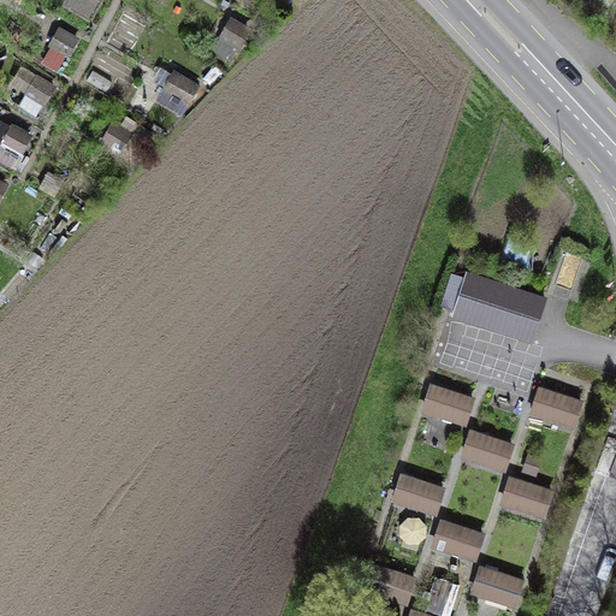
[(88,15),(95,0),(69,0),(67,4),(88,15)]
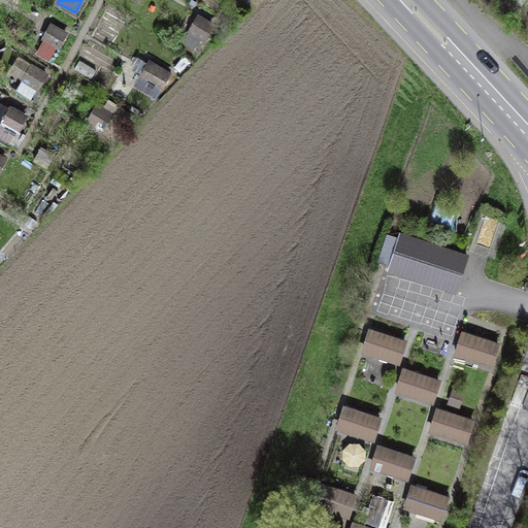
[(203,41),(212,25),(198,17),(188,33),(203,41)]
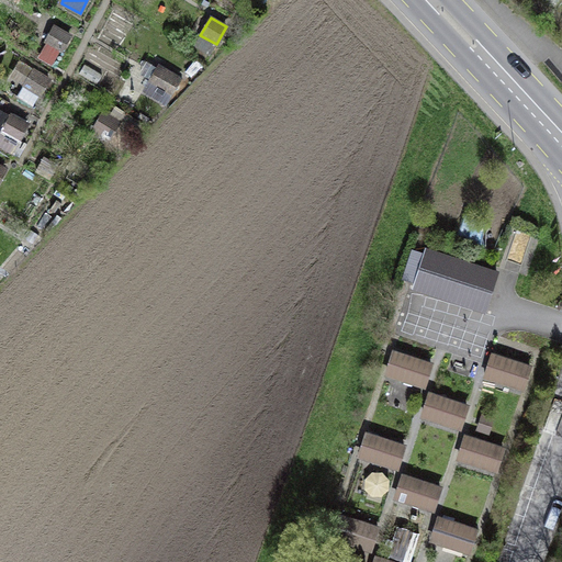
[(62,51),(70,33),(54,24),(44,42),(62,51)]
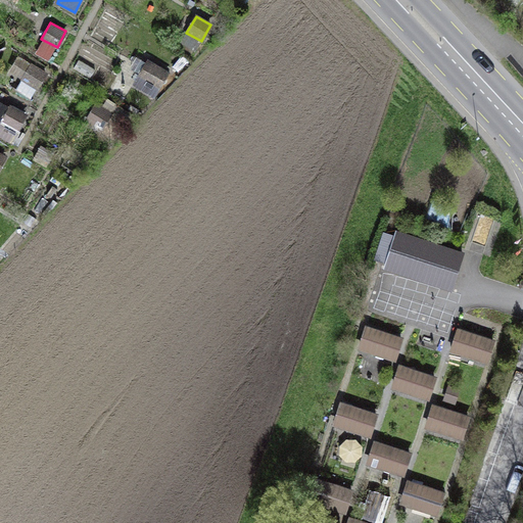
[(37,86),(46,70),(17,55),(9,70),(37,86)]
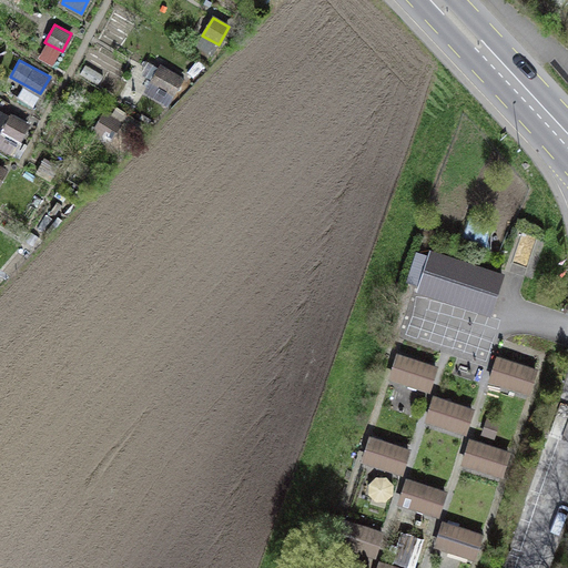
[(166,103),(181,77),(159,64),(144,91),(166,103)]
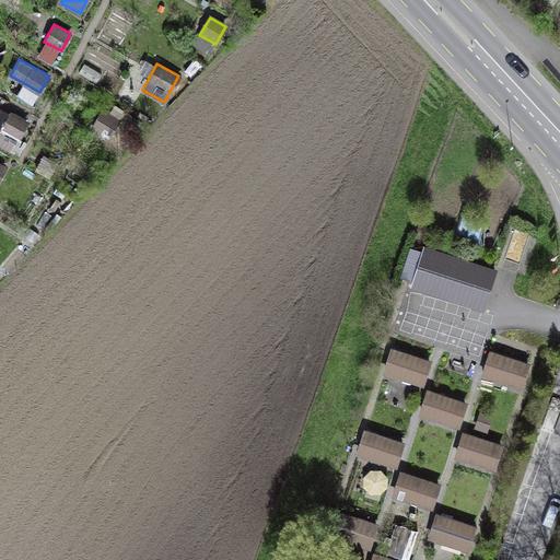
[(108,140),(121,118),(105,107),(91,129),(108,140)]
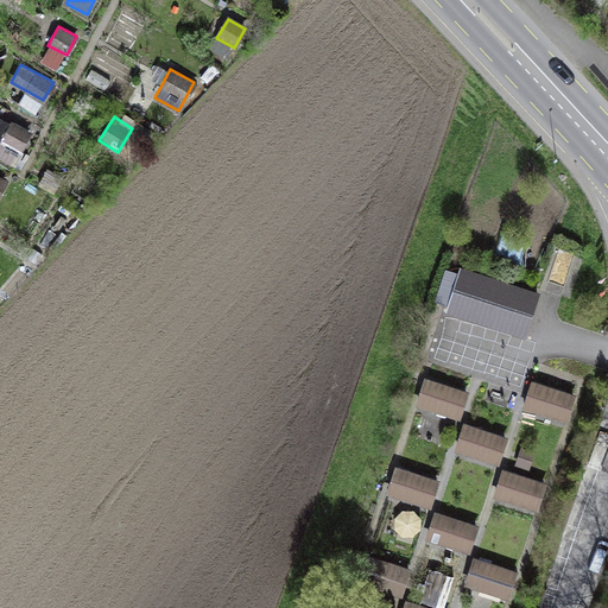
[(32,133),(12,122),(0,144),(0,157),(14,165),(32,133)]
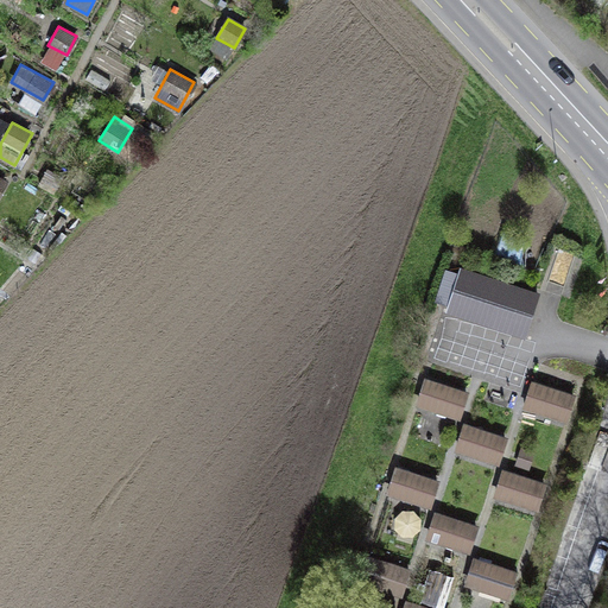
[(448,305),(445,312),(524,339),(539,293),(460,266),(457,273),(445,268),(435,301),(448,305)]
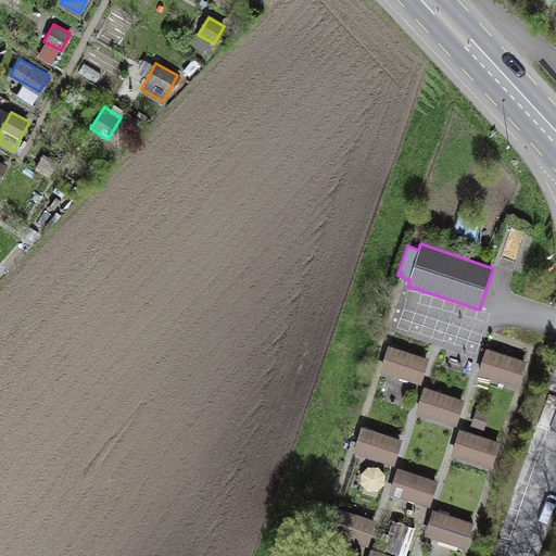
[(428,359),(388,345),(379,371),(420,384),(428,359)]
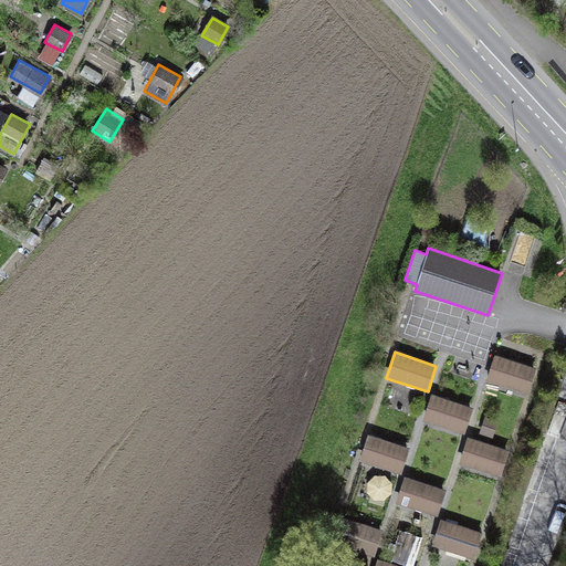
[(535,368),(494,354),(485,379),(526,394),(535,368)]
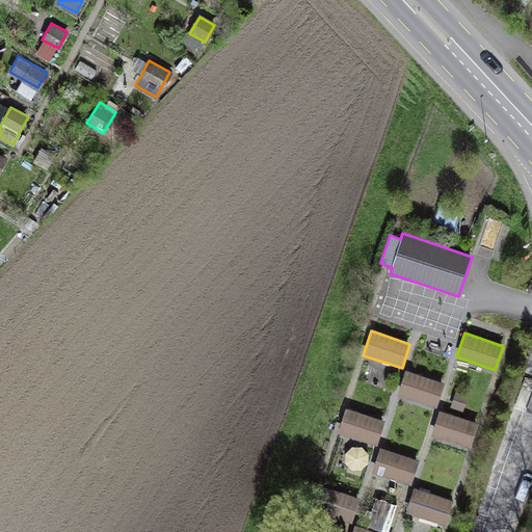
[(444,383),(405,370),(397,394),(435,407),(444,383)]
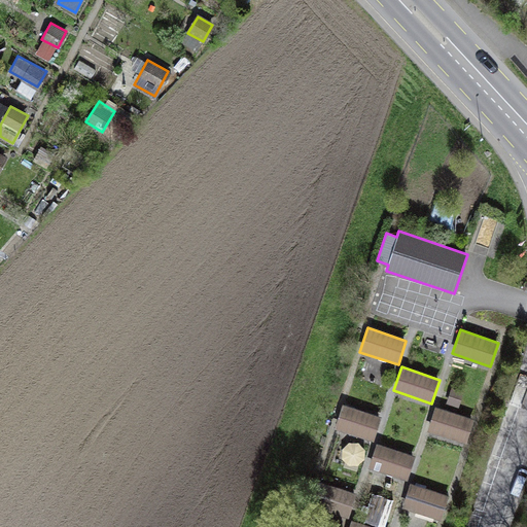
[(381,417),(342,405),(334,429),(373,442),(381,417)]
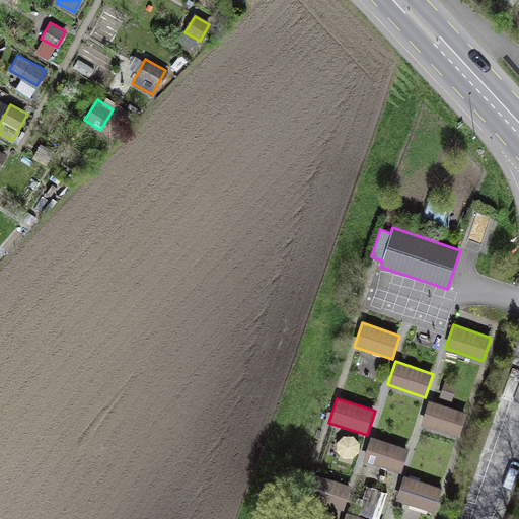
[(466,413),(428,400),(421,425),(459,437),(466,413)]
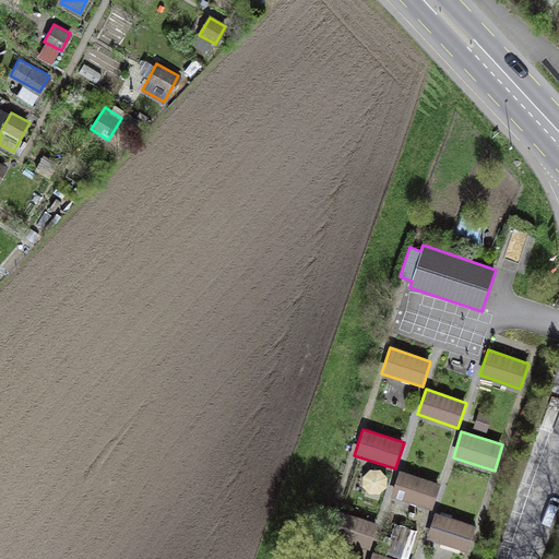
[(440,484),(399,471),(390,496),(431,510),(440,484)]
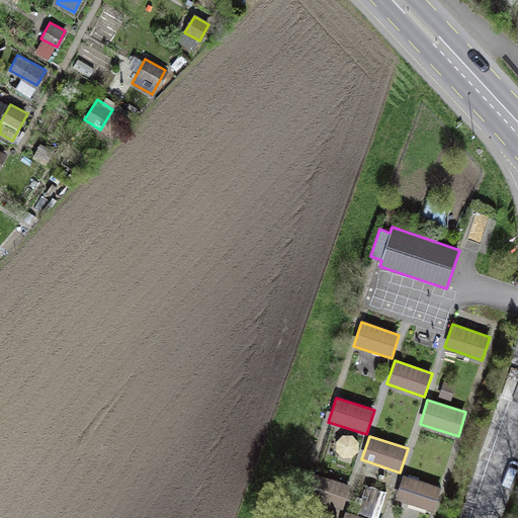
[(342,509),(349,486),(310,471),(301,495),(342,509)]
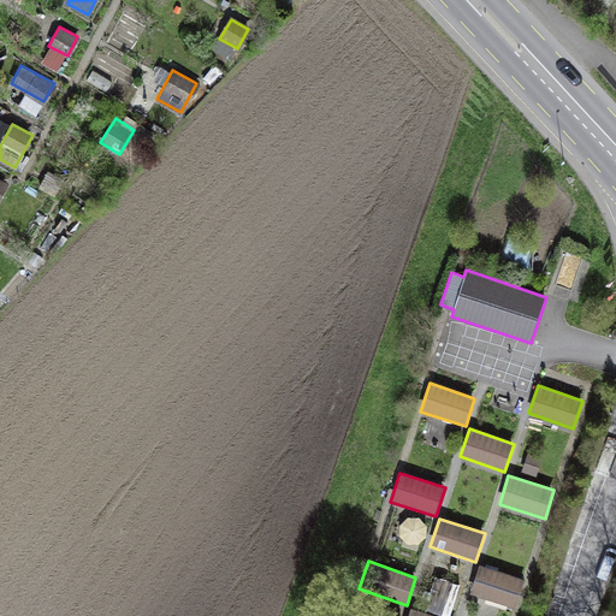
[(523,580),(479,564),(469,593),(515,608),(523,580)]
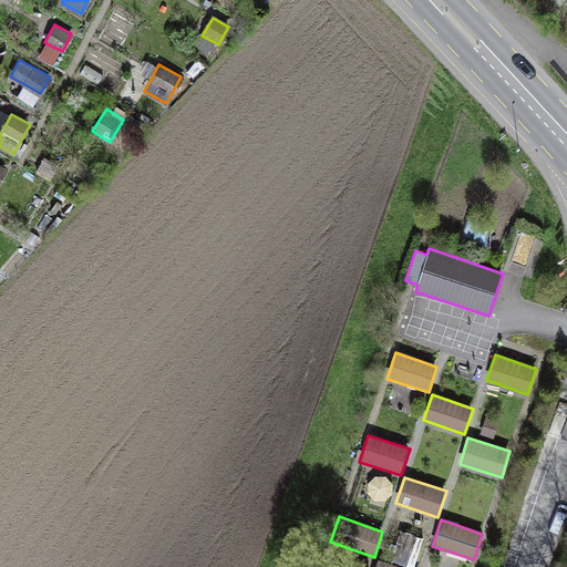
[(393,560),(415,566),(422,537),(400,532),(393,560)]
